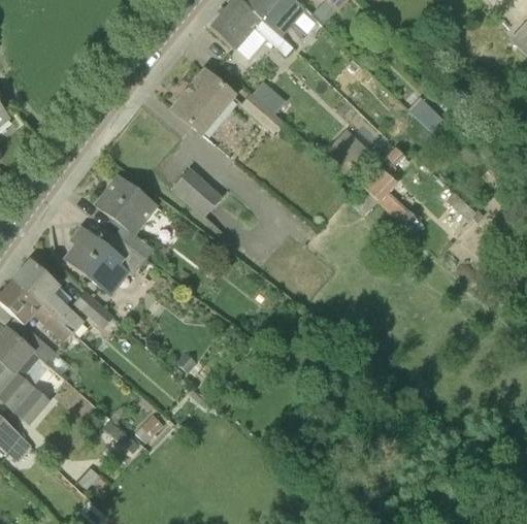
[(297,50),(283,37),(282,36),(241,0),(231,0),(209,26),(235,50),(255,27),(275,45),(276,44),(283,50),(277,55),(285,62),(297,50)]
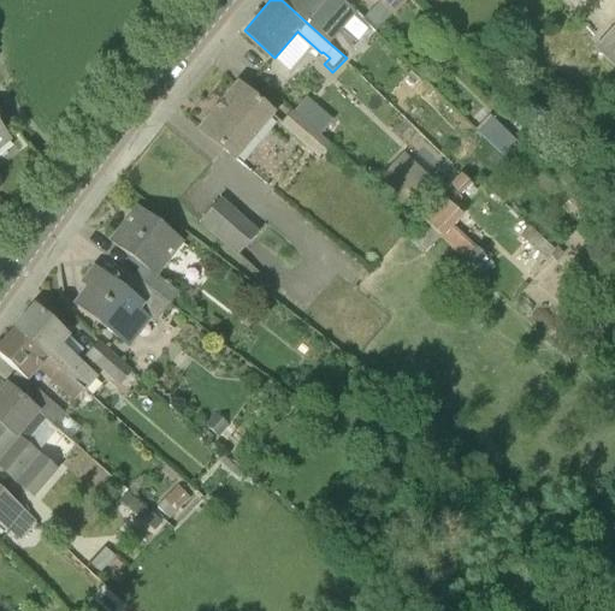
[(356,10),(347,0),(282,0),(329,42),(356,10)]
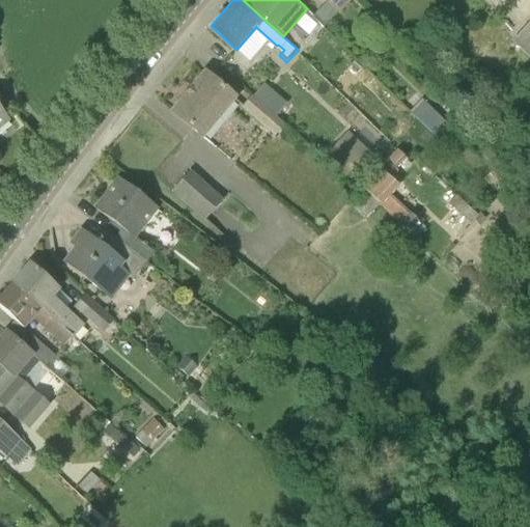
[(326,0),(338,11),(349,0),(326,0)]
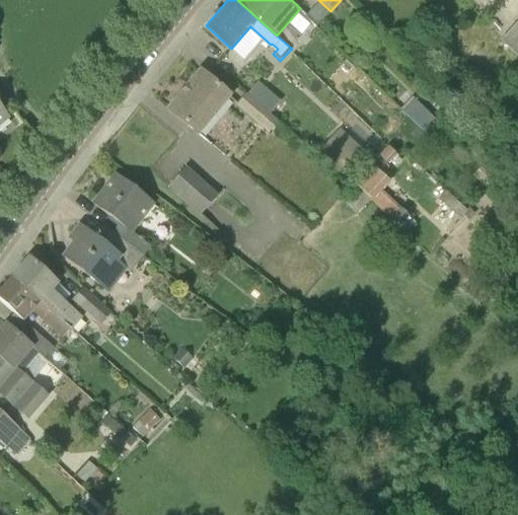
[(517,18),(501,38),(517,53),(517,18)]
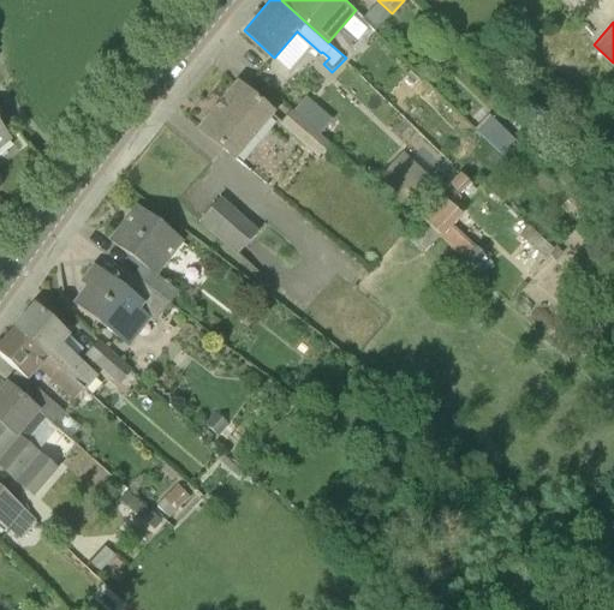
[(236,156),(274,111),(238,81),(200,126),(236,156)]
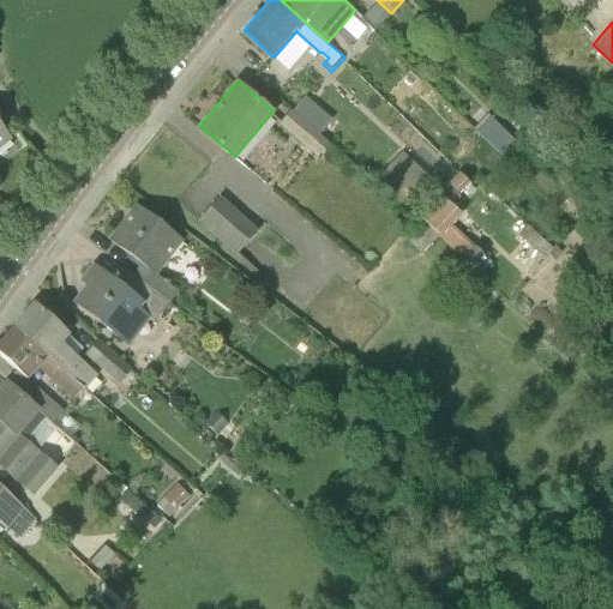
[(318,155),(330,140),(292,108),(280,121),(318,155)]
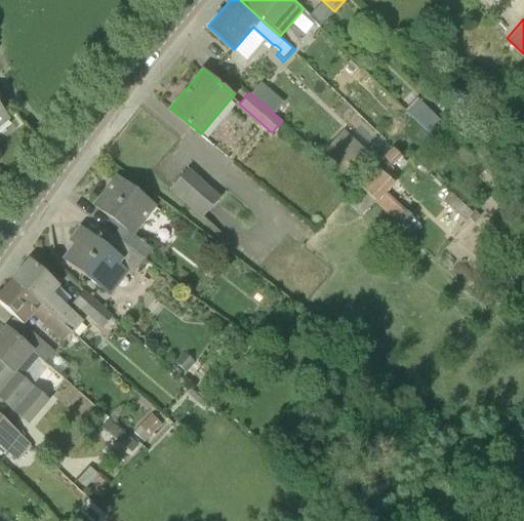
[(430,132),(442,120),(419,98),(407,111),(430,132)]
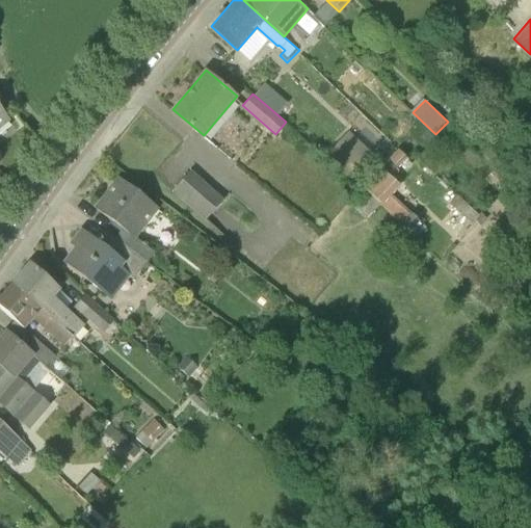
[(0,126),(10,117),(0,104),(0,126)]
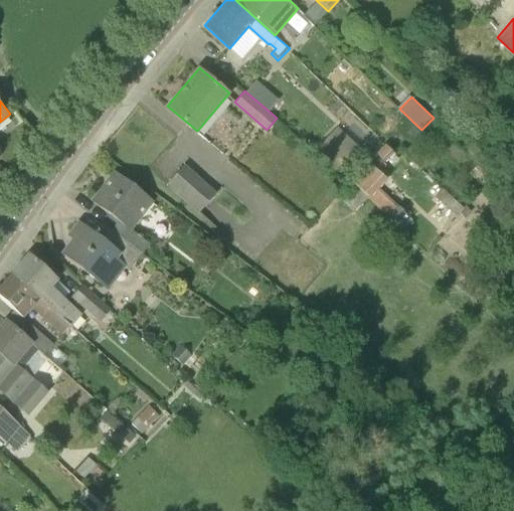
[(336,169),(358,145),(338,125),(315,149),(327,159),(336,169)]
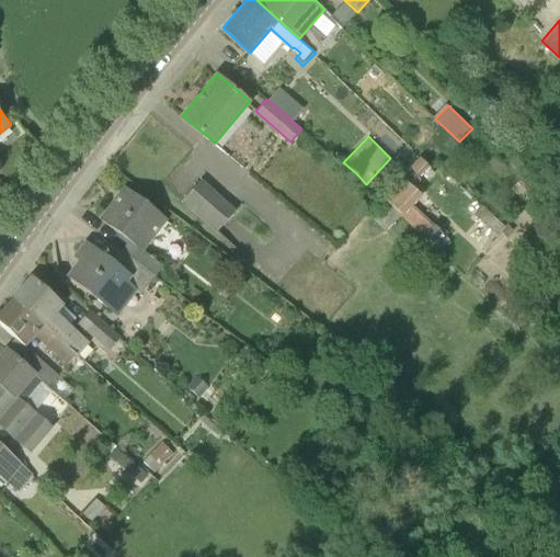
[(420,155),(410,167),(419,175),(430,165),(420,155)]
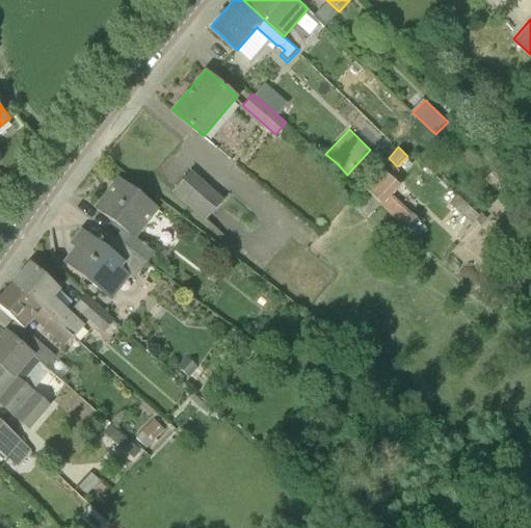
[(369,192),(356,206),(367,218),(380,203),(412,230),(421,219),(413,211),(410,214),(391,194),(400,183),(383,168),(366,187),(367,188),(366,189),(369,192)]
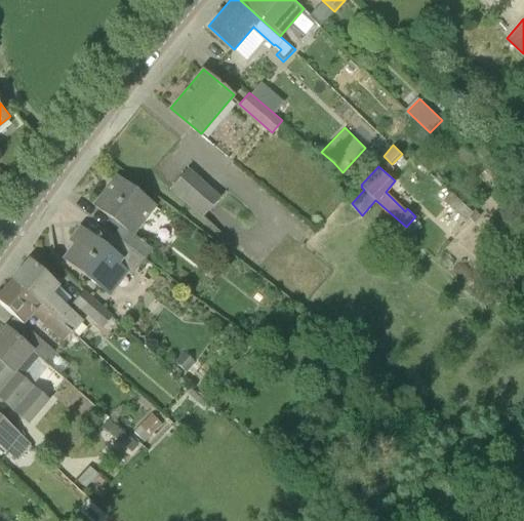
[(0,177),(3,181),(10,171),(5,167),(0,167),(0,177)]
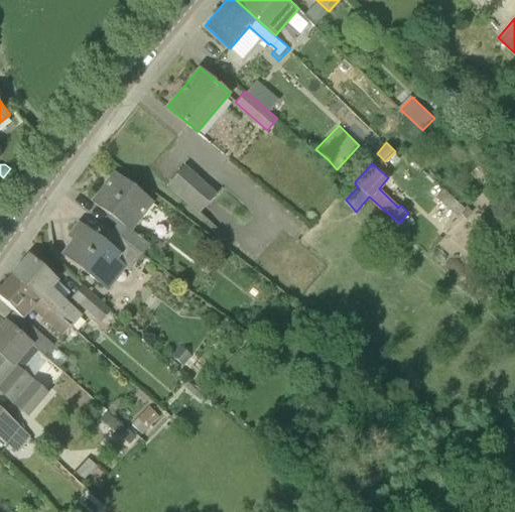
[(200,211),(217,193),(184,164),(168,182),(200,211)]
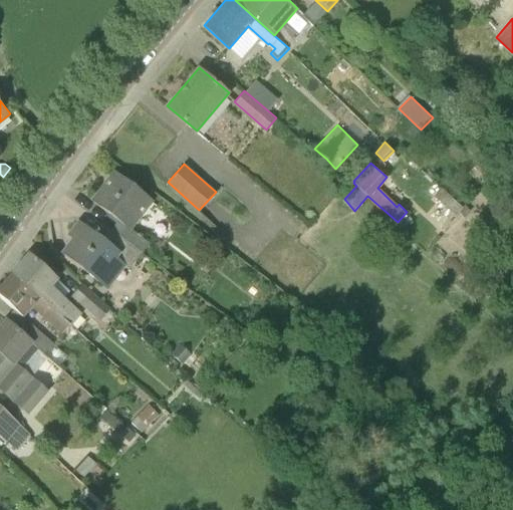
[(143,251),(150,242),(130,226),(151,199),(115,172),(94,200),(118,218),(111,228),(143,251)]
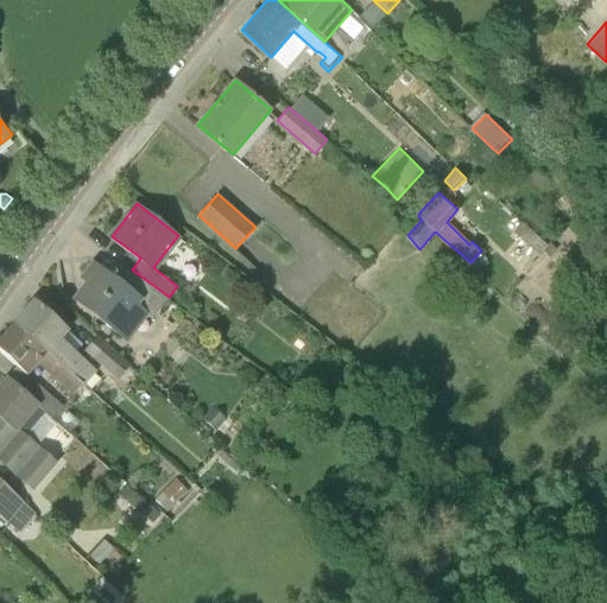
[(121,283),(93,261),(82,275),(87,280),(74,297),(118,330),(137,304),(153,317),(169,297),(132,270),(121,283)]
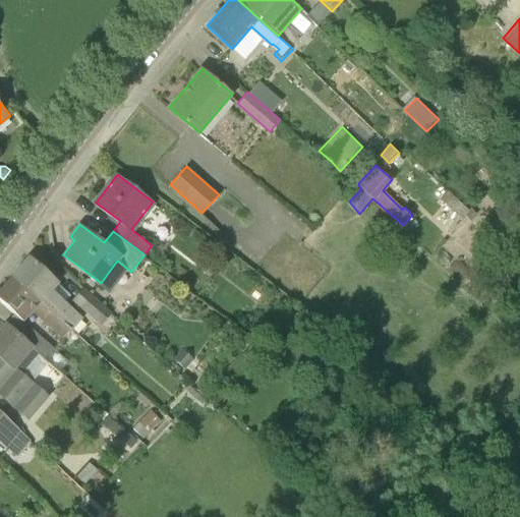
[(73,328),(83,316),(53,288),(59,282),(30,255),(13,275),(71,327),(73,328)]
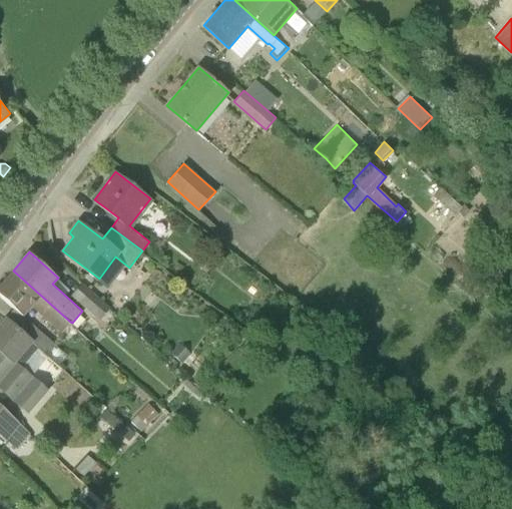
[(70,322),(13,271),(0,286),(0,293),(16,308),(7,318),(39,346),(45,351),(54,341),(35,325),(43,316),(60,331),(70,322)]
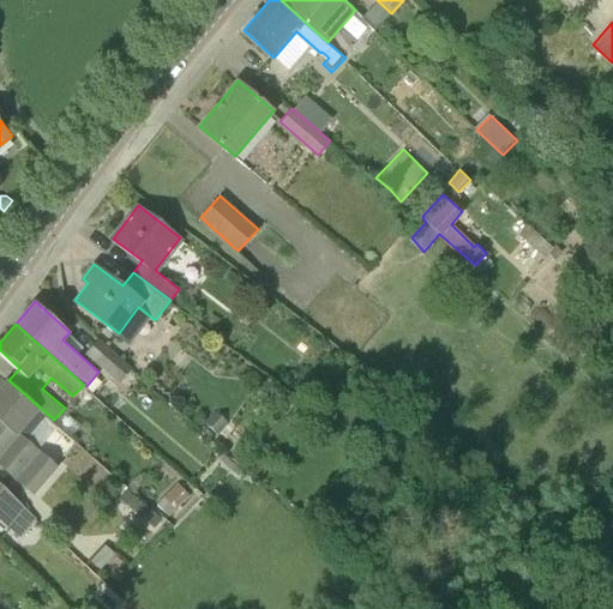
[(120,381),(132,367),(98,336),(86,351),(120,381)]
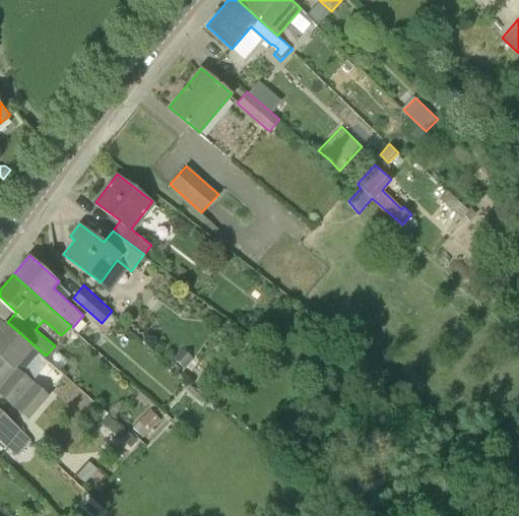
[(0,391),(29,415),(48,392),(22,372),(40,350),(7,322),(0,330),(0,355),(0,356),(0,391)]
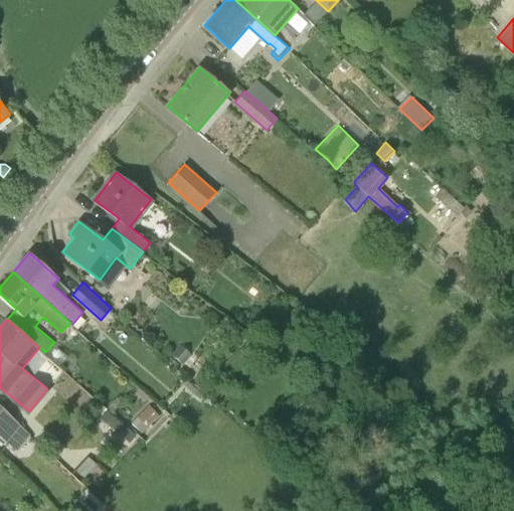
[(132,440),(161,410),(151,400),(129,423),(111,406),(105,413),(132,440)]
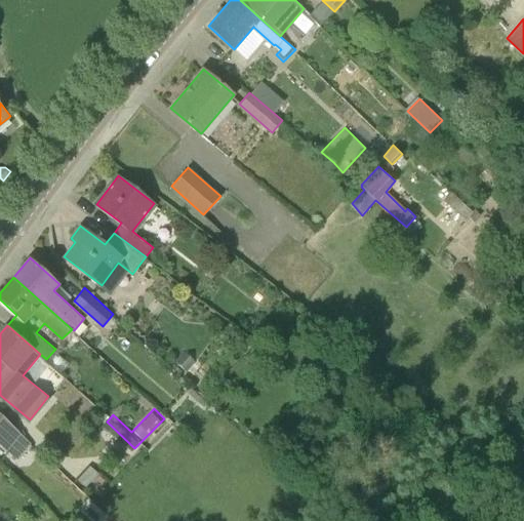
[(0,440),(9,447),(21,434),(0,414),(0,440)]
